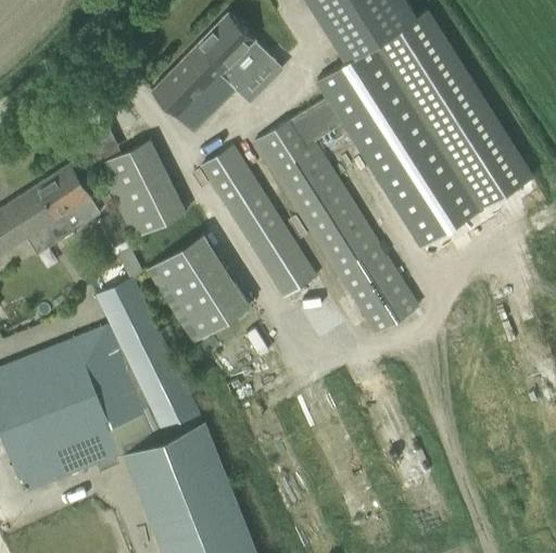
[(530,179),(425,12),(416,17),(404,0),(305,0),(344,62),(316,80),(343,124),(421,248),(530,179)]
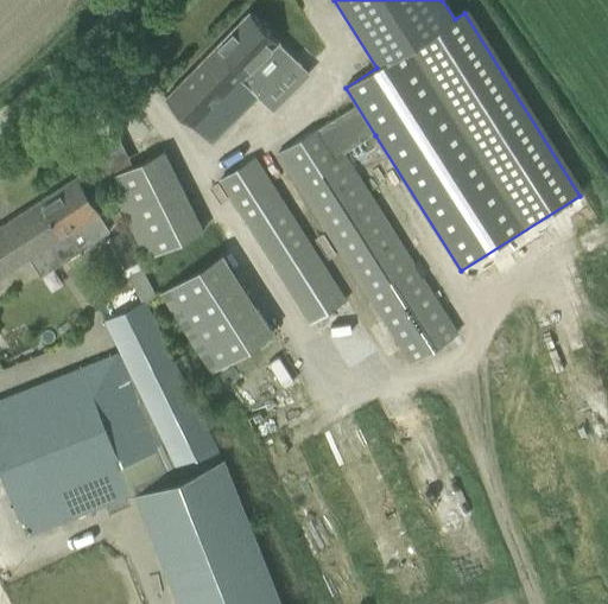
[(248,14),(164,100),(211,146),(295,61),(277,43),(248,14)]
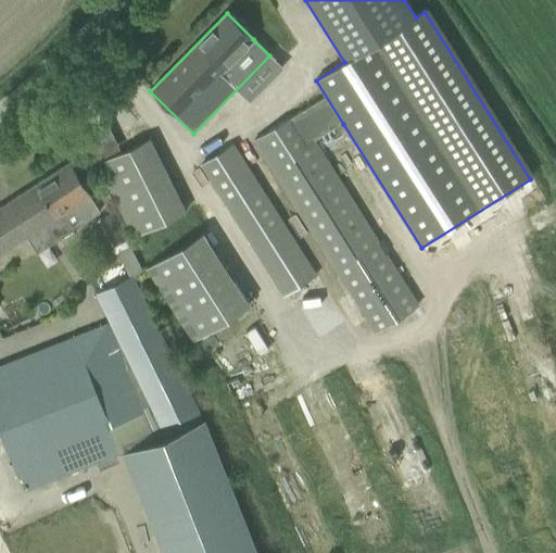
[(252,145),(373,335),(419,305),(299,114),(252,145)]
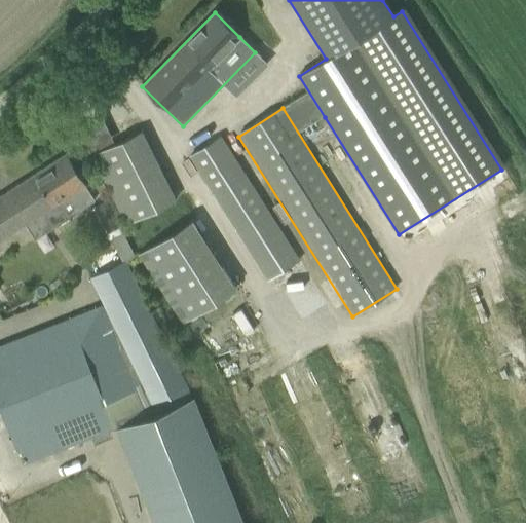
[(90,127),(80,133),(89,153),(101,148),(90,127)]
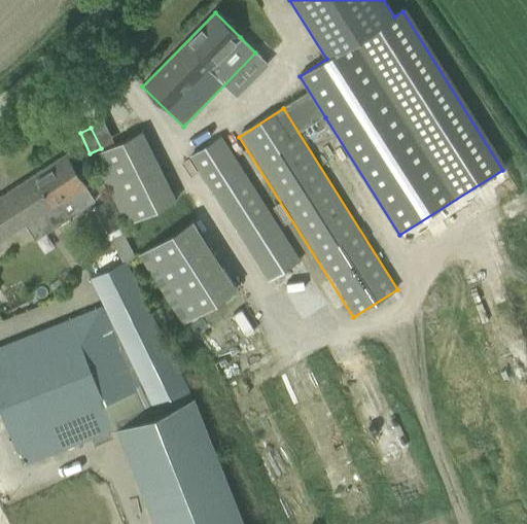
[(126,140),(92,156),(108,190),(126,226),(174,202),(140,133),(126,140)]
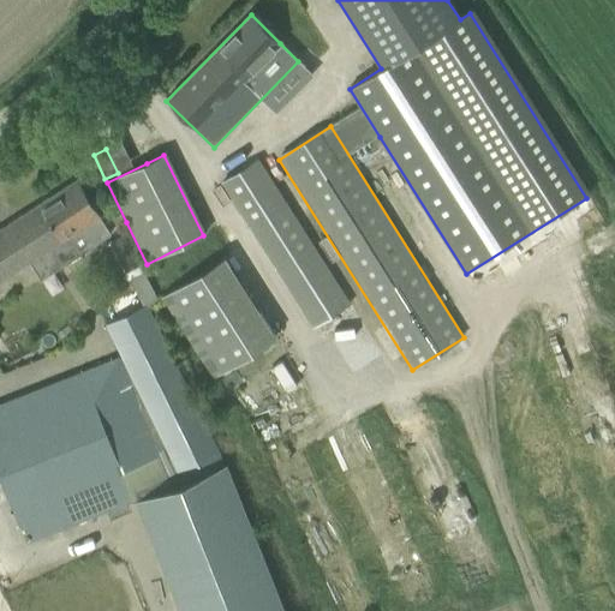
[(219,184),(312,331),(351,306),(257,160),(219,184)]
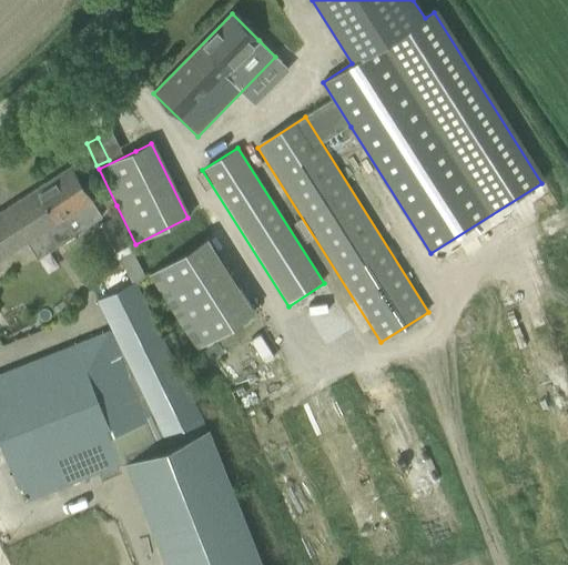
[(0,213),(0,261),(27,244),(37,260),(102,218),(70,168),(0,213)]
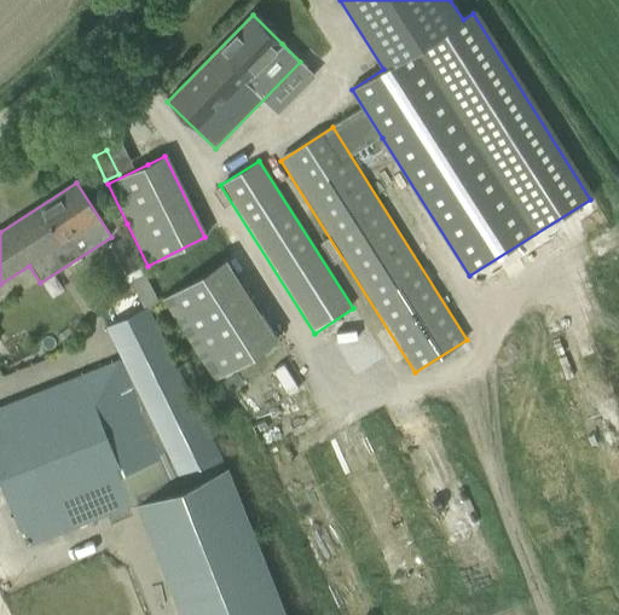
[(162,296),(215,381),(281,341),(229,256),(162,296)]
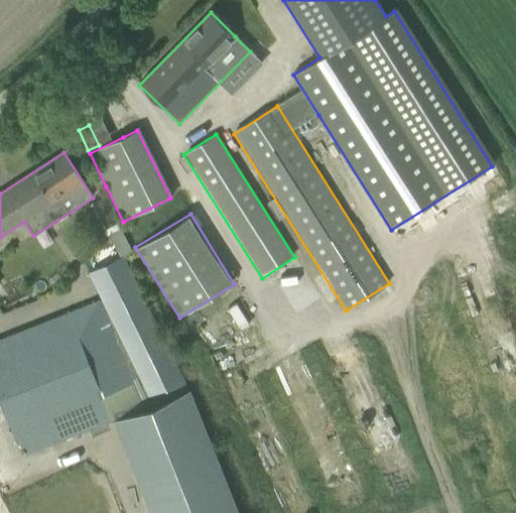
[(125,259),(132,255),(120,230),(107,236),(118,259),(124,257),(125,259)]
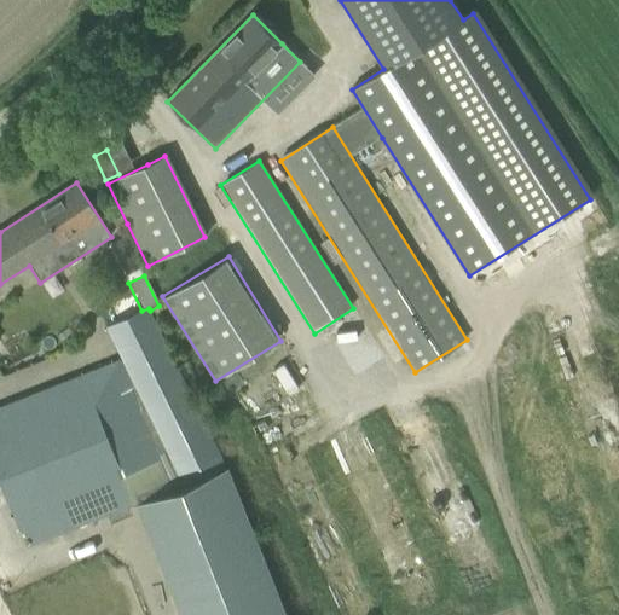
[(0,483),(25,549),(136,505),(136,504),(225,468),(150,311),(149,308),(142,311),(105,329),(121,360),(0,407),(0,483)]
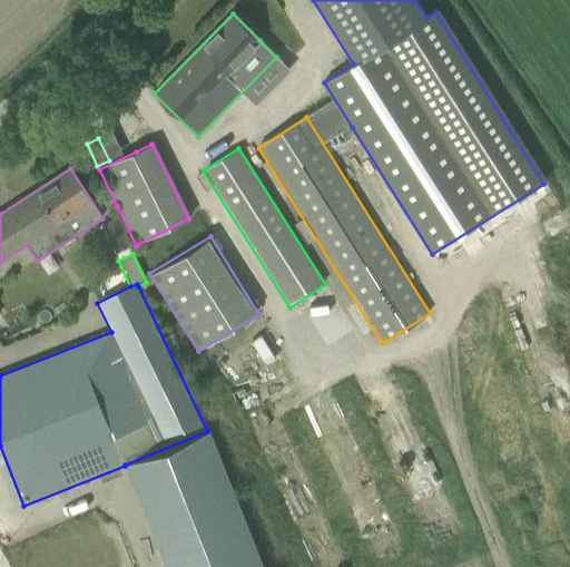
[(125,465),(125,466),(165,566),(264,566),(209,430),(207,431),(125,465)]
